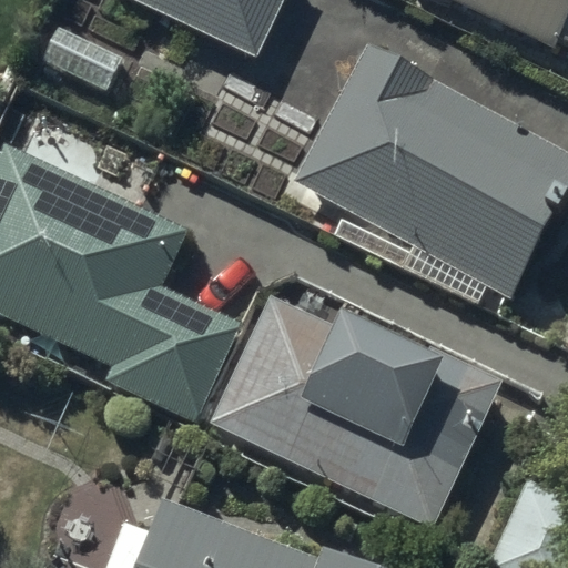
[(283,0),(142,0),(259,54),(283,0)]
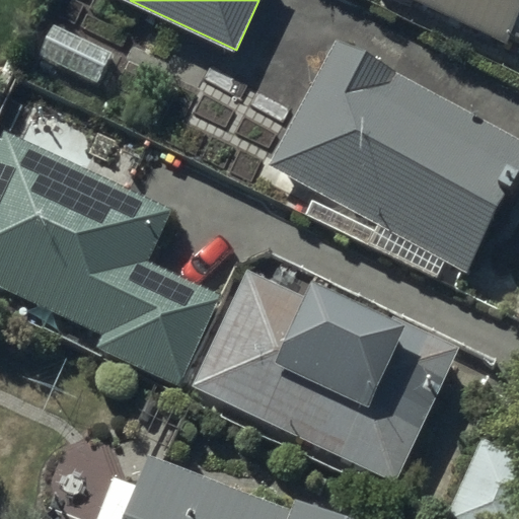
[(518,0),(433,0),(518,39),(518,0)]
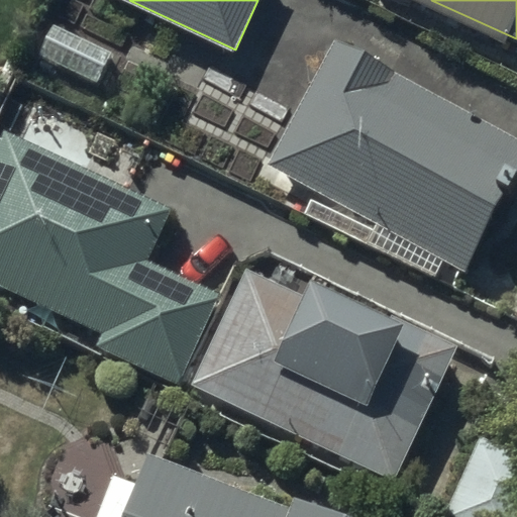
[(112,53),(54,24),(39,54),(99,82),(112,53)]
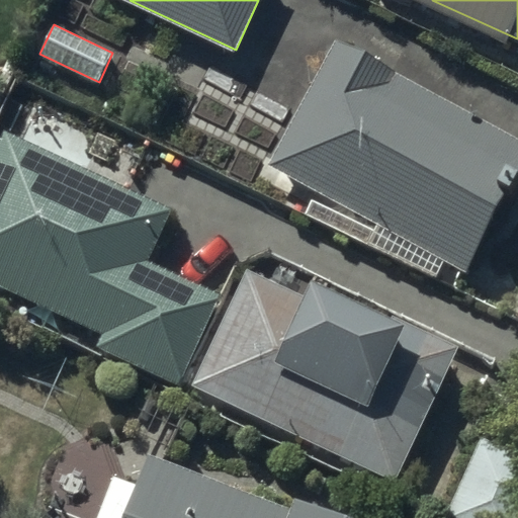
[(517,176),(517,141),(332,44),(268,165),(468,270),(517,176)]
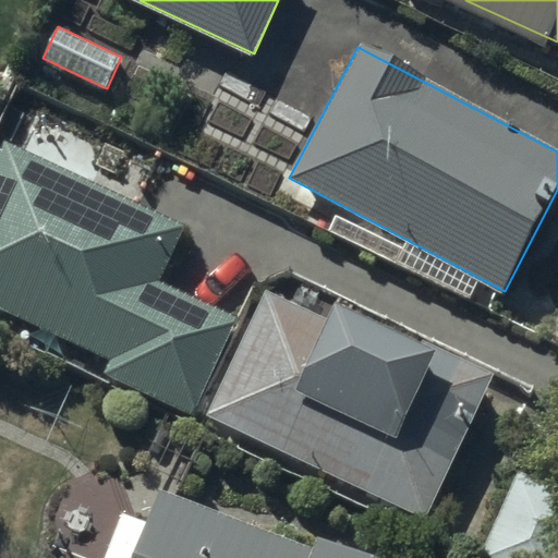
[(185,228),(5,150),(0,161),(0,324),(195,408),(235,314),(161,281),(185,228)]
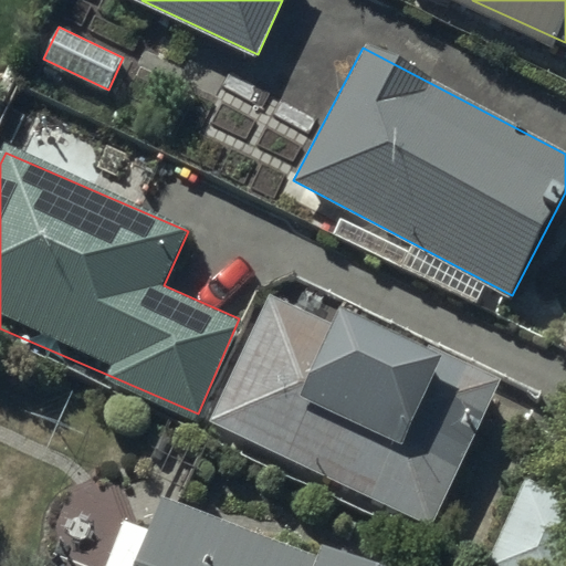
[(496,386),(273,293),(217,428),(440,521),(496,386)]
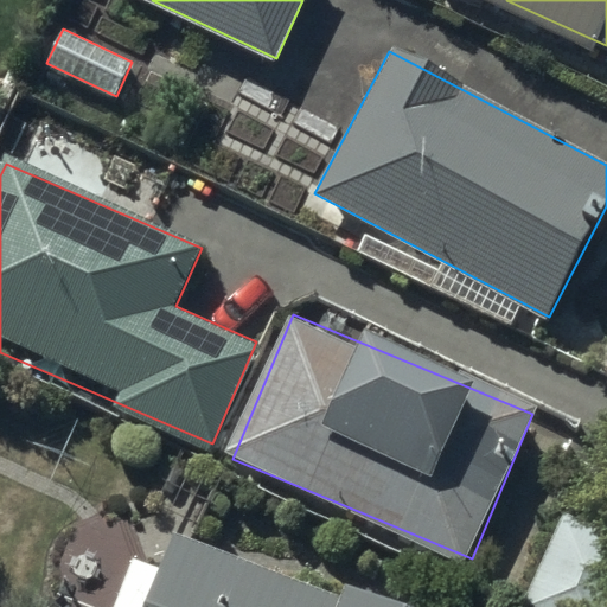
[(606,606),(606,529),(566,510),(522,606),(606,606)]
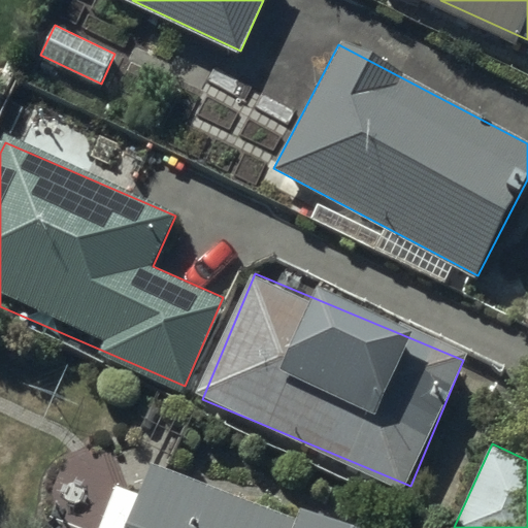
[(329,527),(155,464),(131,527),(329,527)]
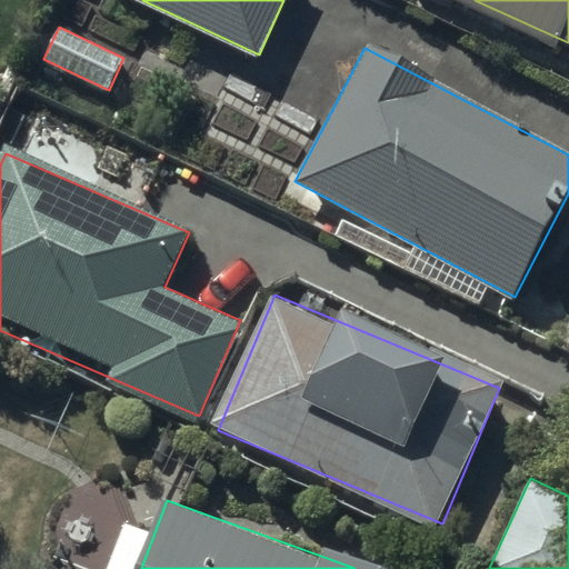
All buildings are outlined.
